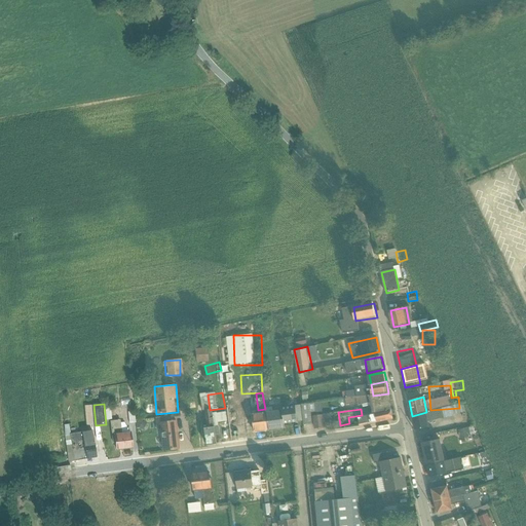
[(438,428),(462,424),(459,409),(435,413),(438,428)]
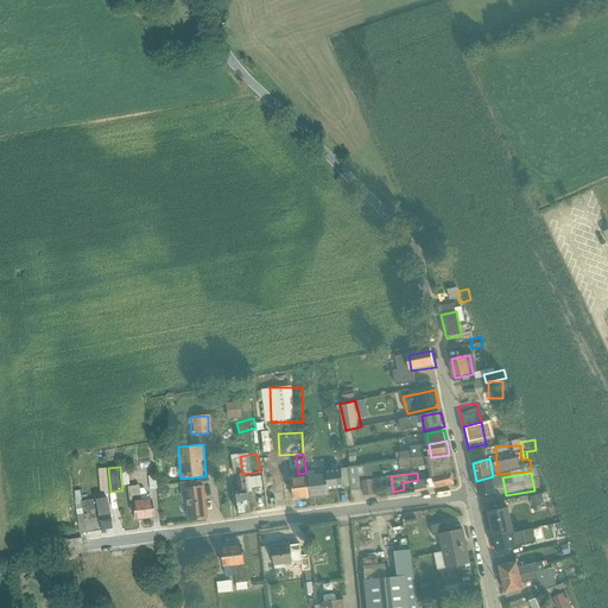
[(314,499),(331,496),(329,474),(310,476),(314,499)]
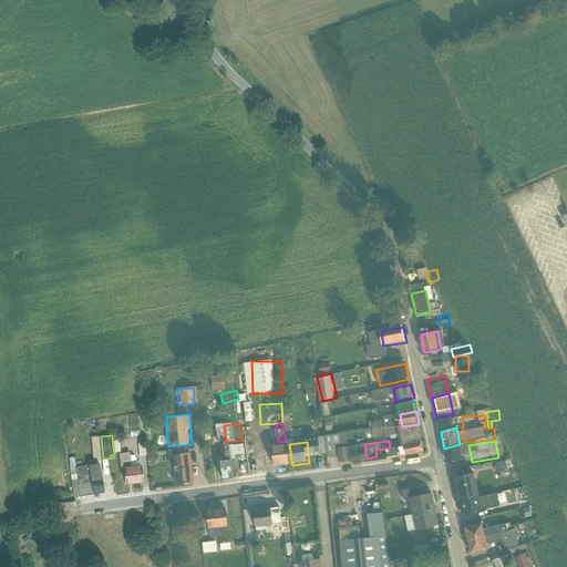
[(389,459),(425,452),(423,443),(387,451),(389,459)]
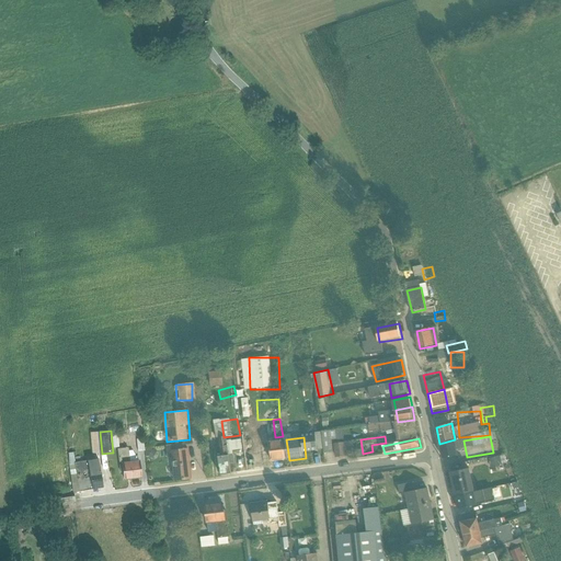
[(289,460),(286,439),(271,442),(273,462),(289,460)]
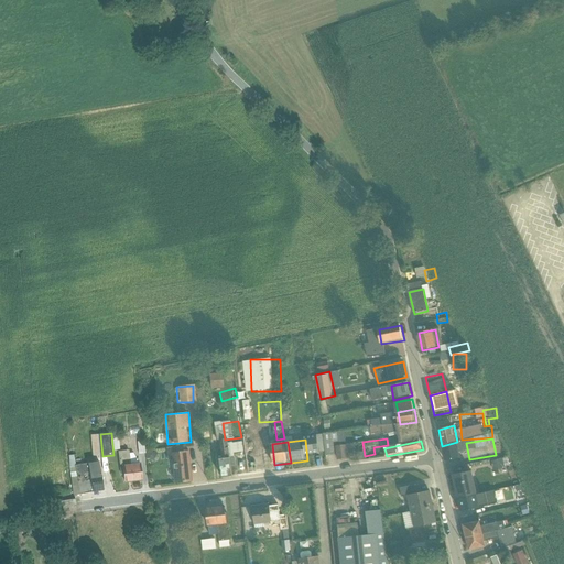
[(446,463),(462,458),(457,442),(442,446),(446,463)]
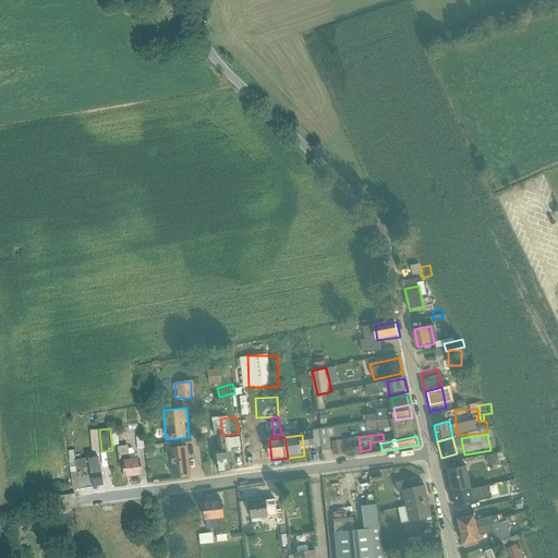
[(342,440),(330,440),(331,453),(343,453),(342,440)]
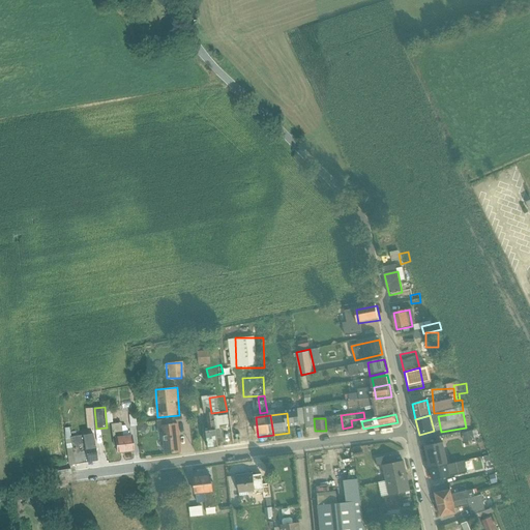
[(164,454),(182,452),(178,423),(160,425),(164,454)]
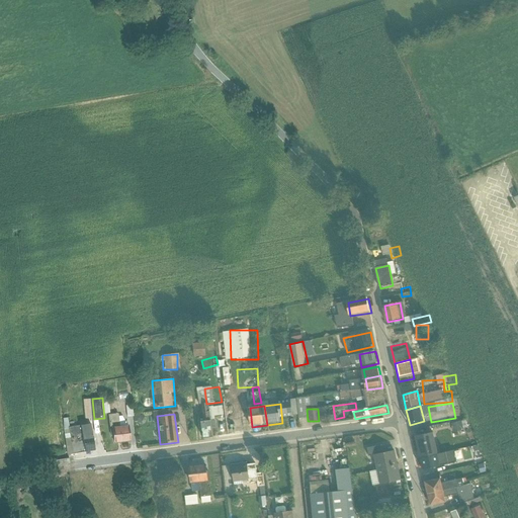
[(114,443),(132,441),(131,426),(120,426),(119,415),(112,416),(114,443)]
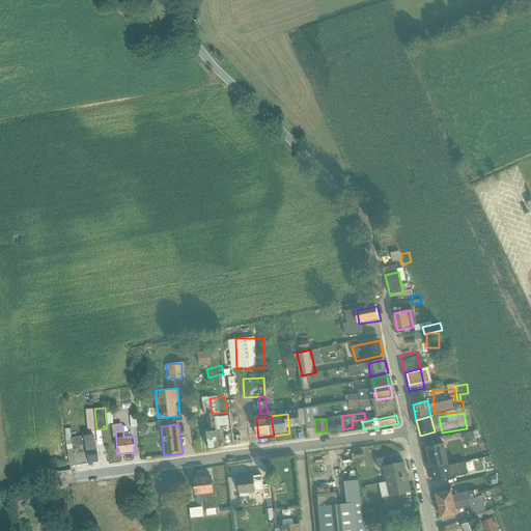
[(160,427),(144,427),(144,439),(160,438),(160,427)]
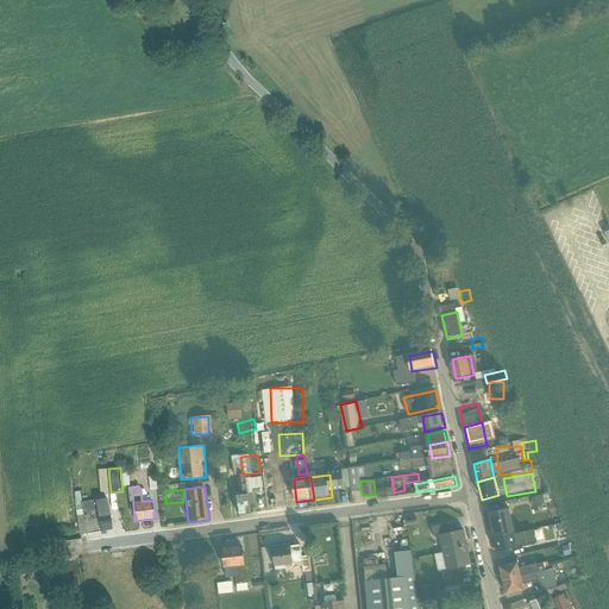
[(240,515),(251,514),(249,494),(237,495),(240,515)]
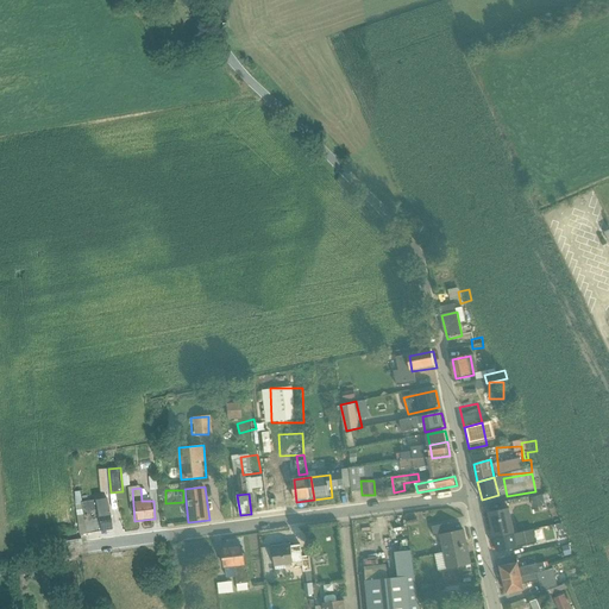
[(554,494),(538,498),(541,510),(558,504),(554,494)]
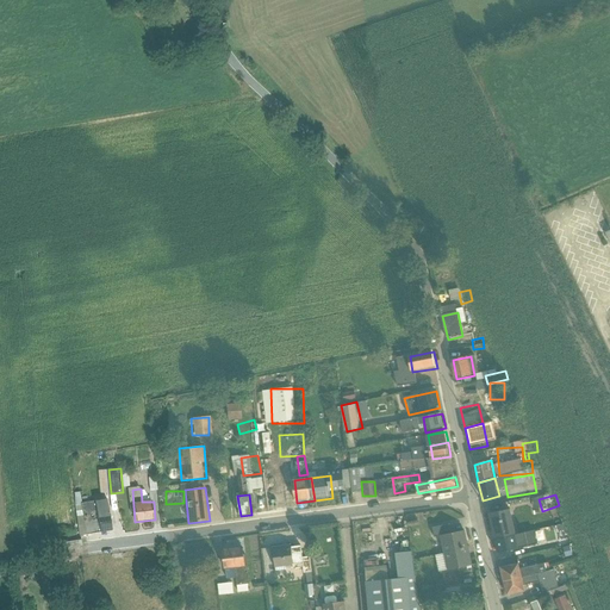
[(103,534),(114,531),(109,499),(98,502),(103,534)]
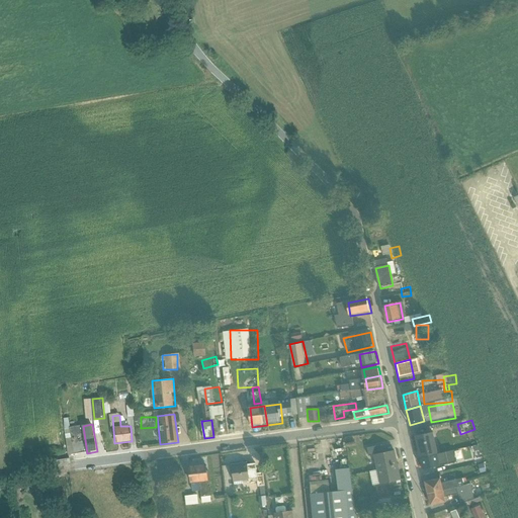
[(434,454),(439,453),(434,432),(413,436),(417,457),(434,454)]
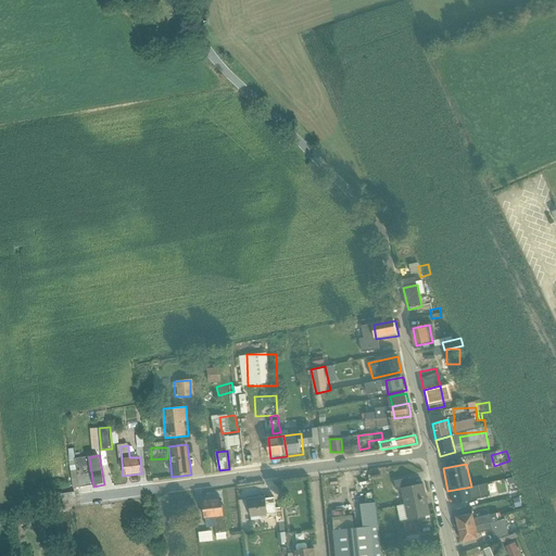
[(382,472),(384,488),(397,487),(395,470),(382,472)]
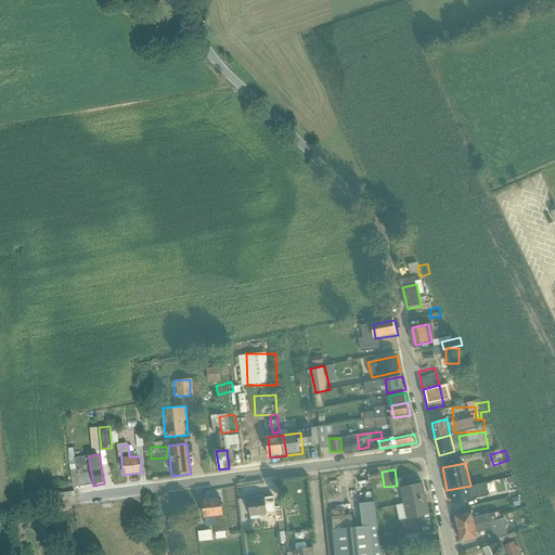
[(401,485),(404,501),(427,497),(424,480),(401,485)]
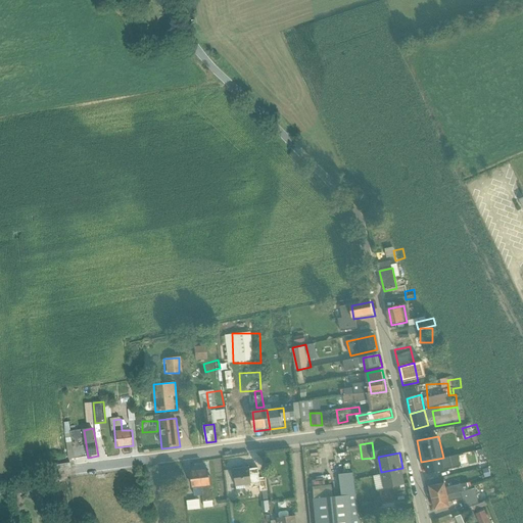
[(454,473),(462,472),(462,469),(469,469),(468,458),(454,458),(454,473)]
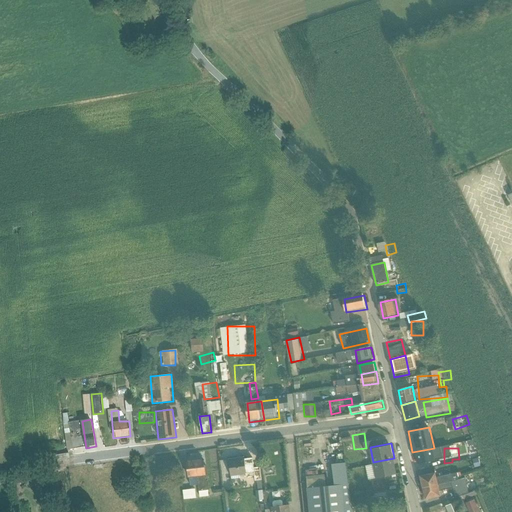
[(429,449),(412,452),(414,464),(431,461),(429,449)]
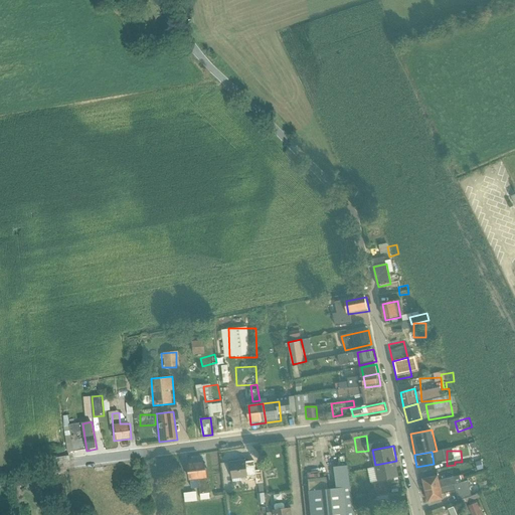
[(260,470),(253,470),(252,461),(244,462),(244,459),(227,462),(228,486),(231,486),(231,491),(241,491),(241,480),(253,480),(255,484),(262,484),(260,470)]
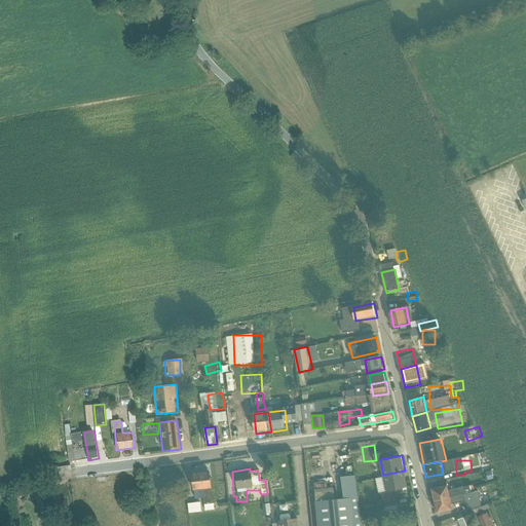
[(194,489),(212,487),(210,470),(192,472),(194,489)]
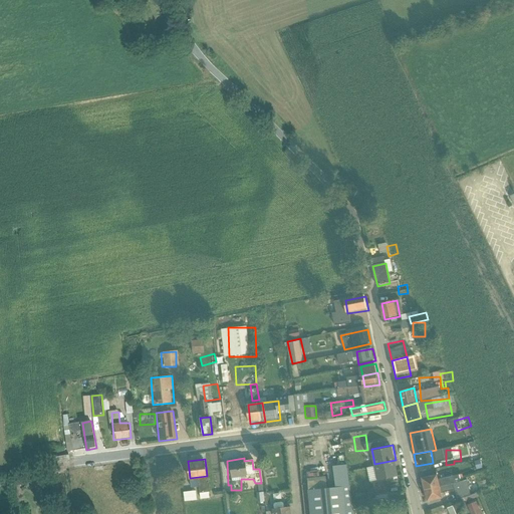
[(377,479),(399,475),(396,460),(374,464),(377,479)]
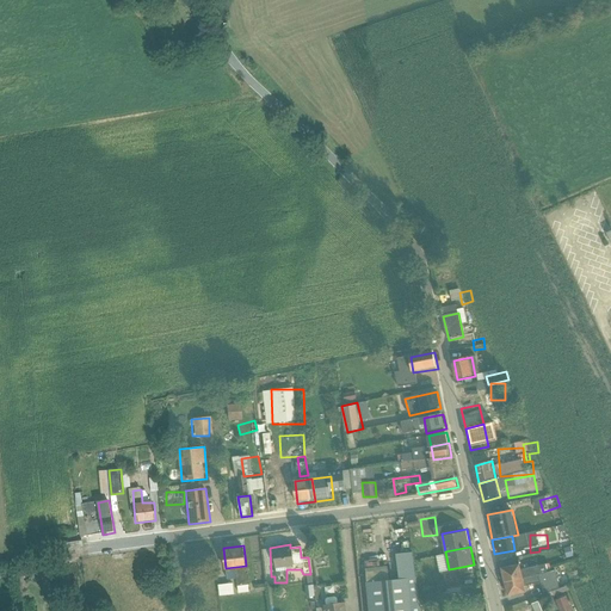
[(421,610),(412,553),(394,554),(395,578),(364,582),(365,610),(421,610)]
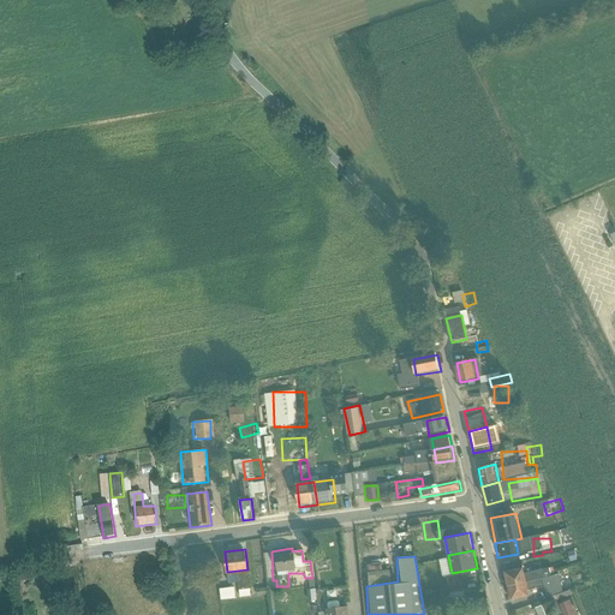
[(502,572),(505,586),(549,577),(548,568),(539,569),(539,563),(523,567),(502,572)]
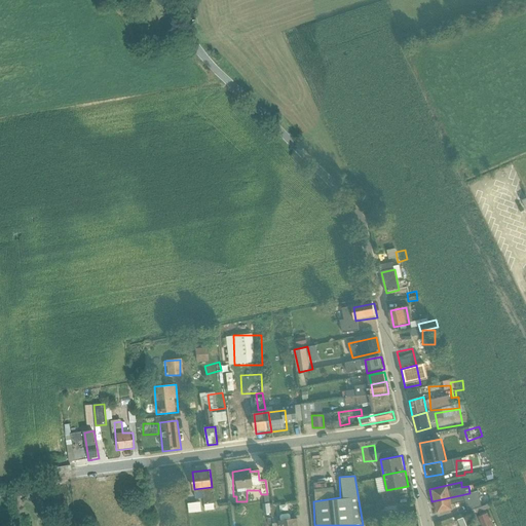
[(434,513),(451,510),(450,504),(464,501),(467,511),(480,506),(477,491),(470,493),(431,501),(434,513)]
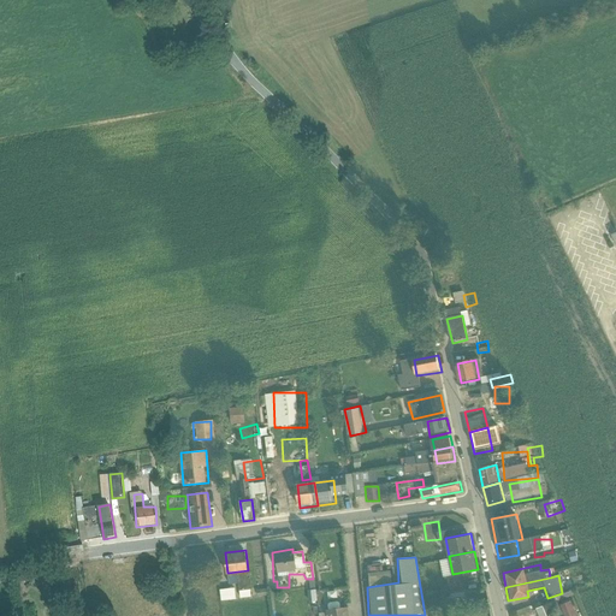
[(234,587),(219,588),(220,600),(235,599),(234,587)]
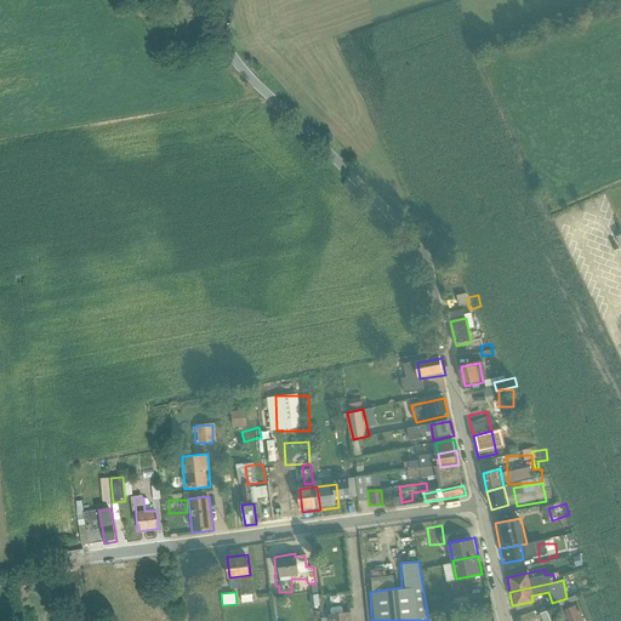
[(351,620),(351,613),(342,613),(341,608),(340,608),(339,607),(331,608),(330,608),(329,609),(329,615),(326,615),(326,620),(351,620)]
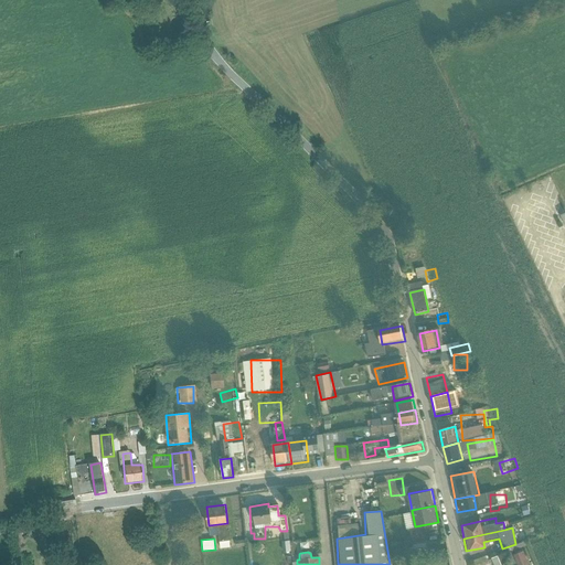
[(534,564),(531,554),(523,556),(525,564),(534,564)]
